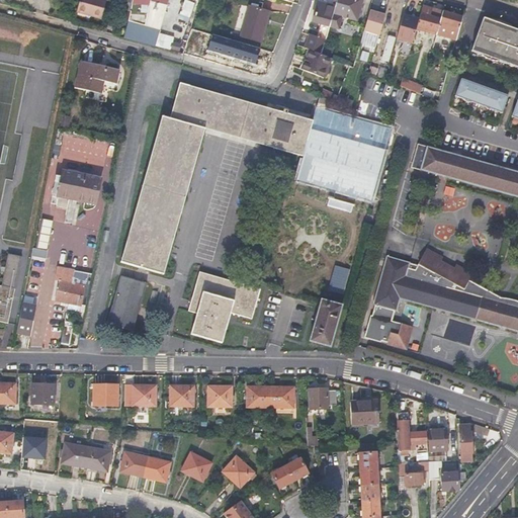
[(91,11),(90,14),(101,16),(105,0),(78,0),(77,7),(91,11)]
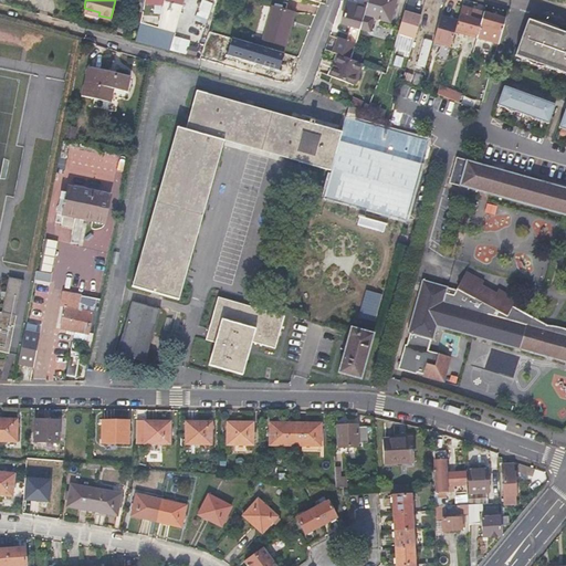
[(139,23),(139,24),(173,33),(179,0),(144,0),(143,10),(139,23)]
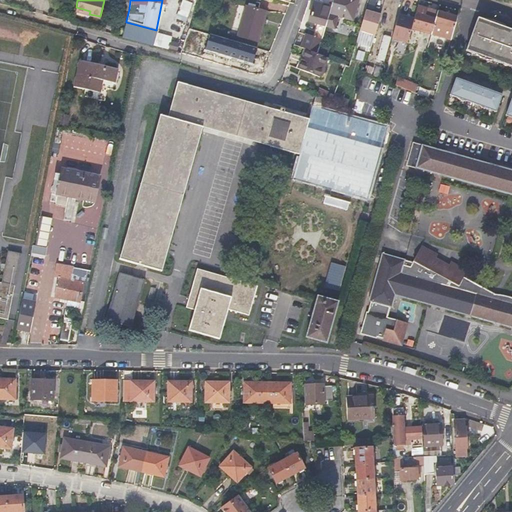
[(332,0),(330,9),(325,28),(334,30),(338,17),(352,20),(357,0),(332,0)]
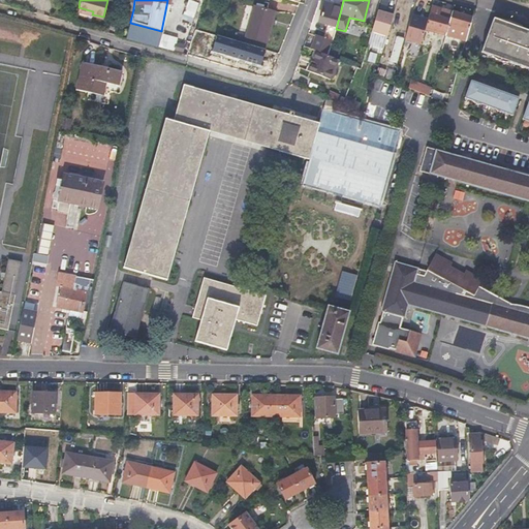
[(311,48),(315,50),(329,55),(332,47),(336,29),(341,9),(324,4),(318,24),(325,26),(322,37),(315,35),(311,48)]
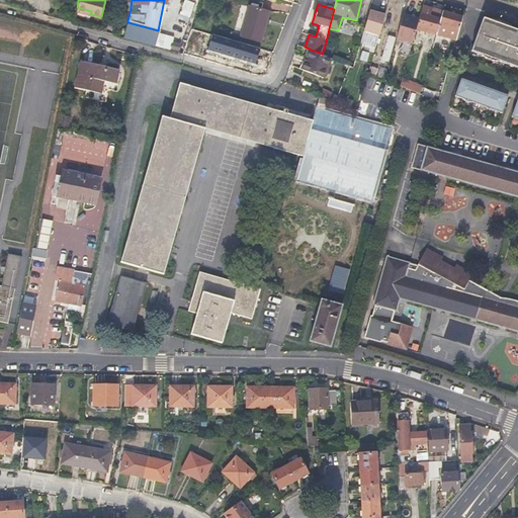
[(261,40),(270,10),(250,5),(241,34),(261,40)]
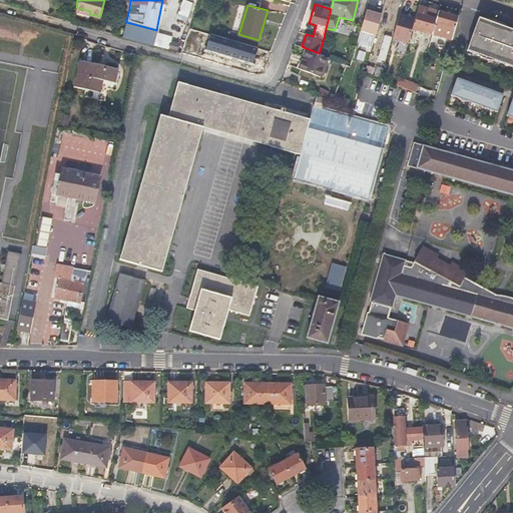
[(414,19),(412,28),(431,33),(437,12),(438,11),(418,5),(414,19)]
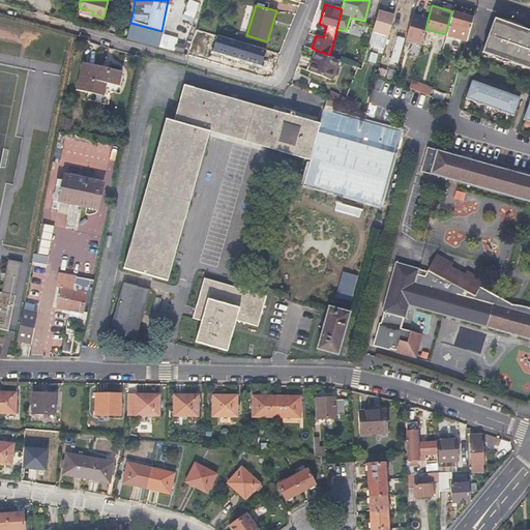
[(373,32),(386,35),(392,13),(379,9),(373,32)]
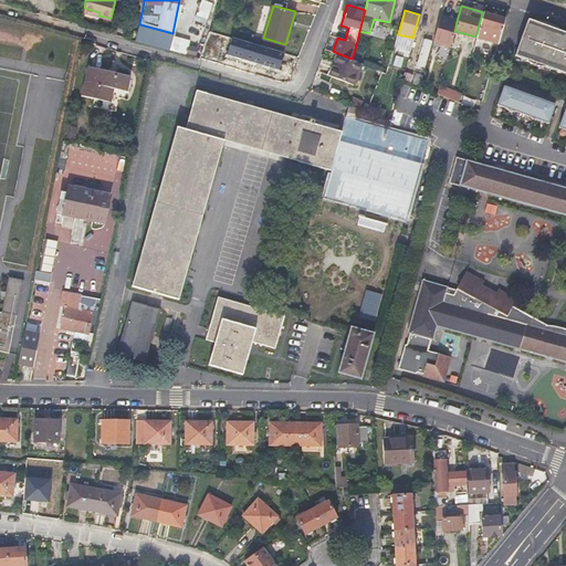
[(475,37),(474,41),(496,48),(504,19),(482,13),(475,37)]
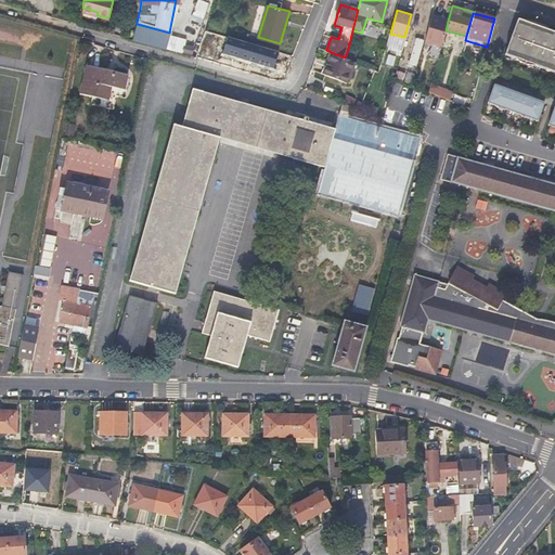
[(423,41),(440,47),(446,30),(448,21),(430,15),(423,41)]
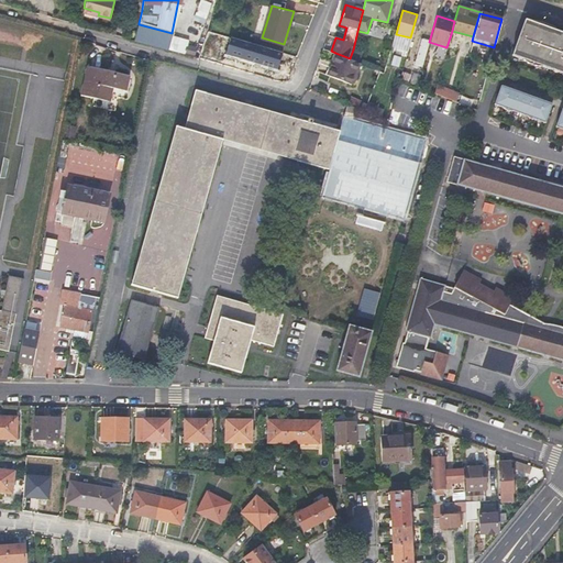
[(519,46),(516,51),(515,56),(525,59),(527,62),(533,65),(539,66),(543,66),(562,73),(562,74),(562,32),(561,36),(554,34),(555,29),(549,24),(540,22),(531,21),(528,20),(519,46)]
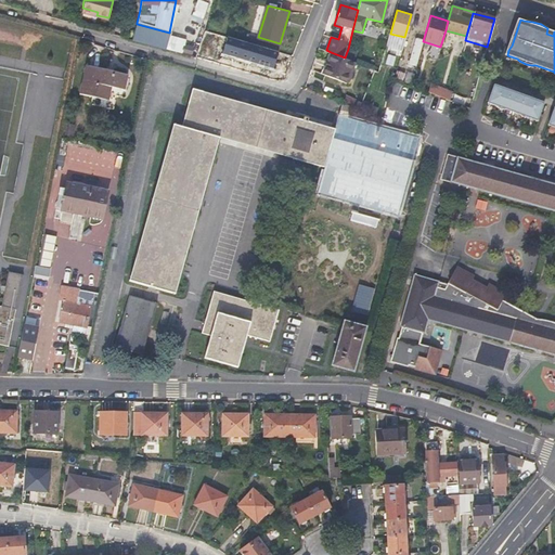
[(137,24),(132,39),(165,48),(169,33),(137,24)]
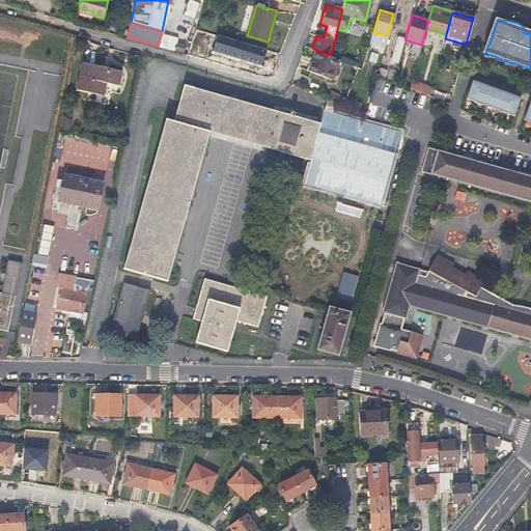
[(397,63),(404,38),(396,35),(389,61),(397,63)]
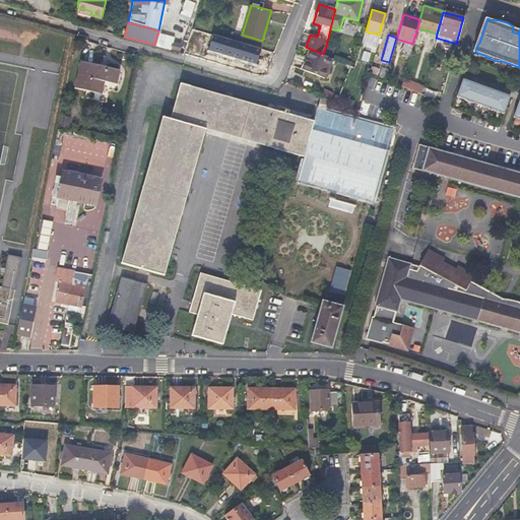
[(263,48),(235,41),(233,50),(230,49),(228,56),(248,61),(247,64),(251,65),(252,62),(261,65),(263,58),(261,57),(263,48)]
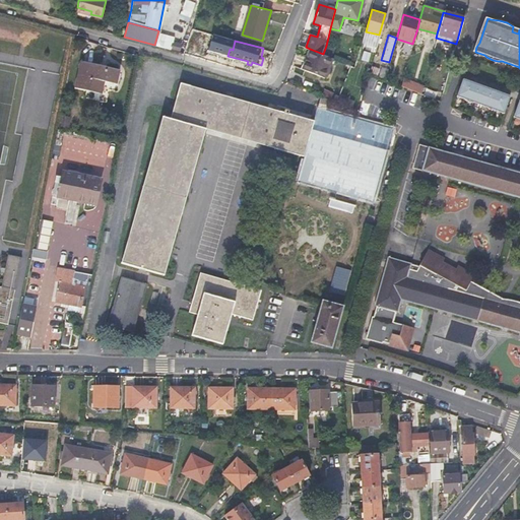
[(326,46),(323,54),(330,57),(332,48),(326,46)]
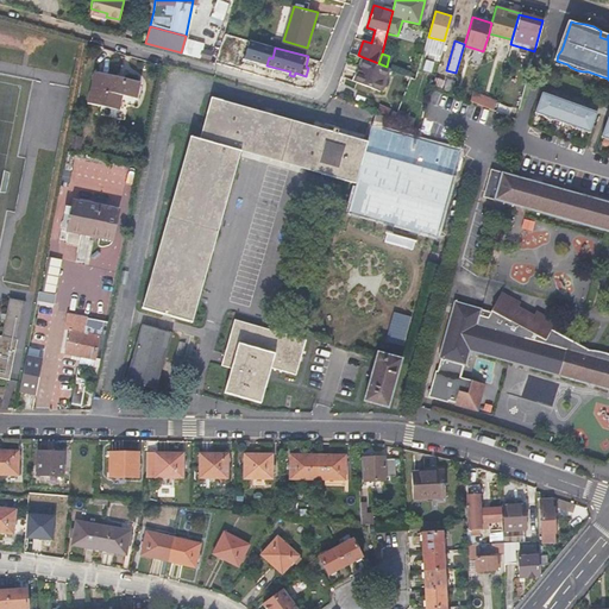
[(363,57),(353,81),(378,92),(388,67),(387,67),(378,63),(363,57)]
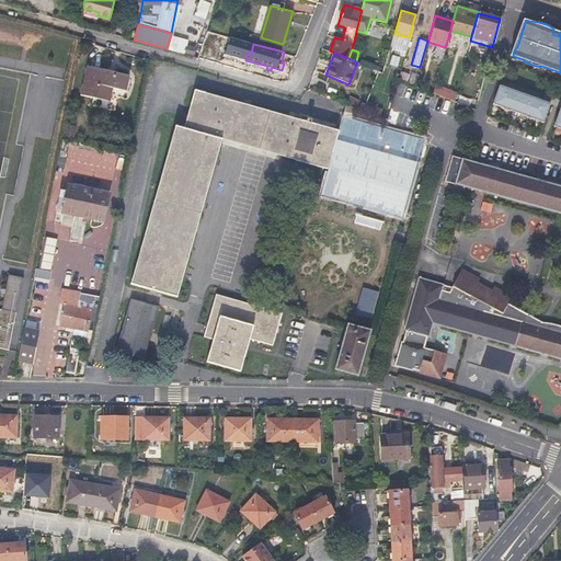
[(110,98),(114,83),(127,87),(130,72),(90,64),(83,92),(110,98)]
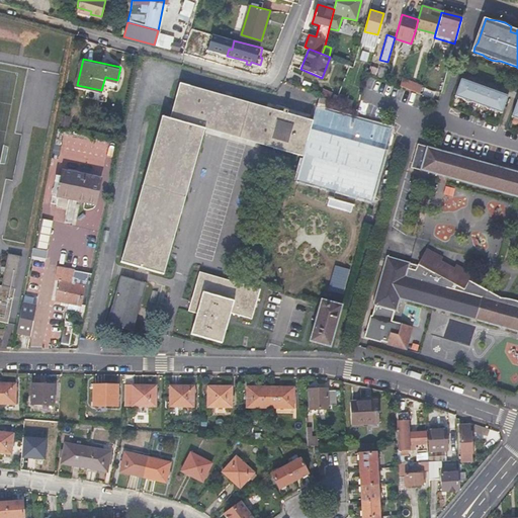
[(402,77),(398,86),(418,94),(422,85),(402,77)]
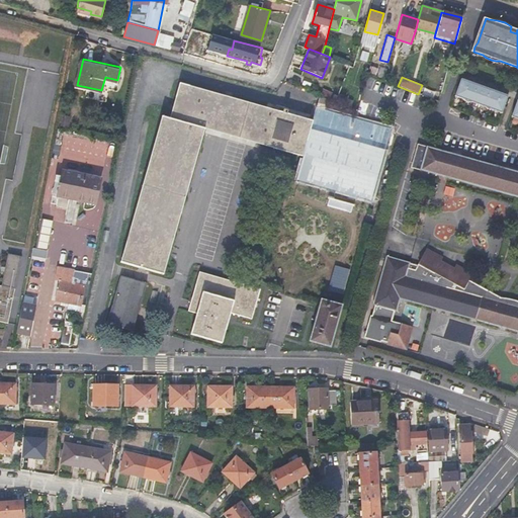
[(459,99),(464,82),(462,81),(456,97),(459,99)]
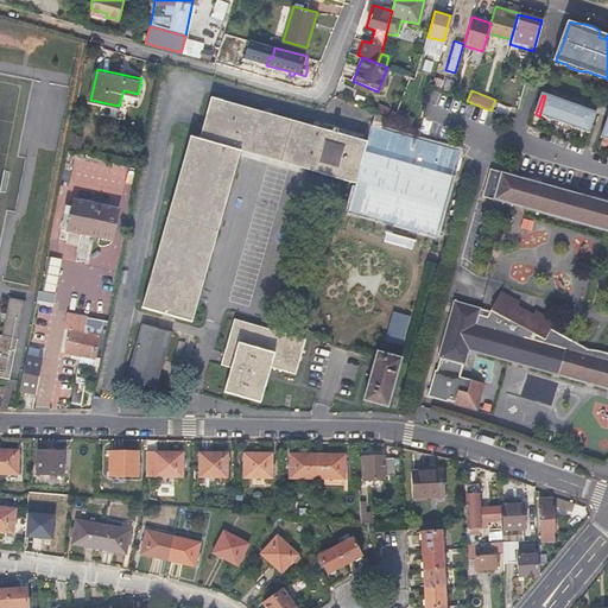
[(550,97),(545,96),(539,116),(542,116),(549,121),(555,121),(570,127),(576,131),(583,132),(590,134),(597,115),(590,112),(586,108),(581,107),(576,107),(563,102),(558,99),(553,97),(550,97)]
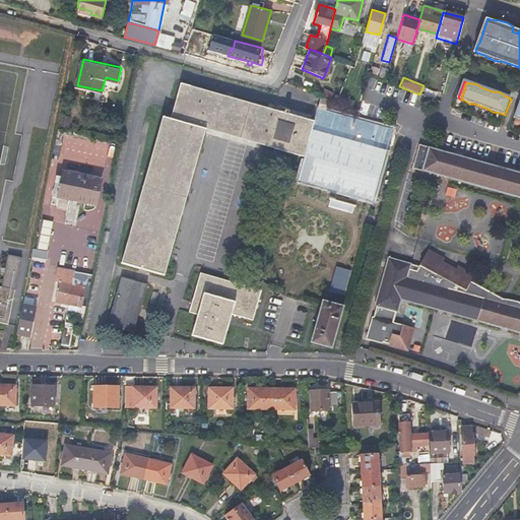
[(205,130),(305,157),(316,122),(180,84),(170,120),(163,118),(122,263),(165,275),(205,130)]
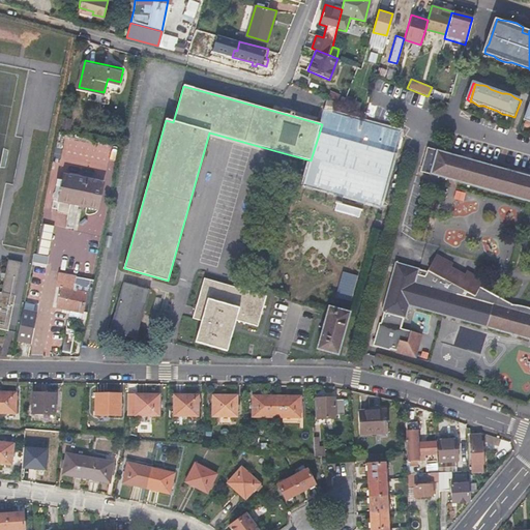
[(322,124),(311,160),(304,184),(379,207),(401,134),(333,114),(336,102),(329,100),(322,124)]
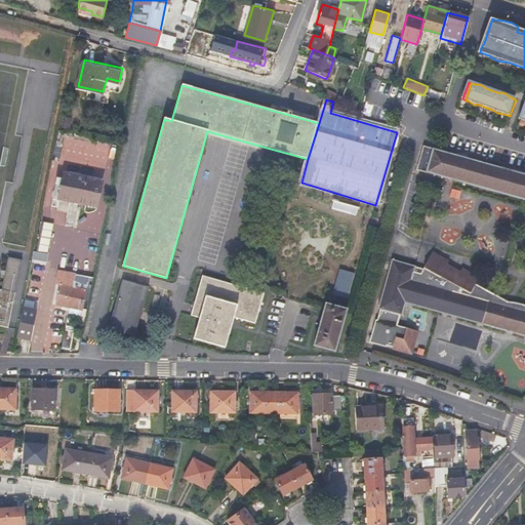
[(71,136),(62,133),(59,142),(70,144),(71,136)]
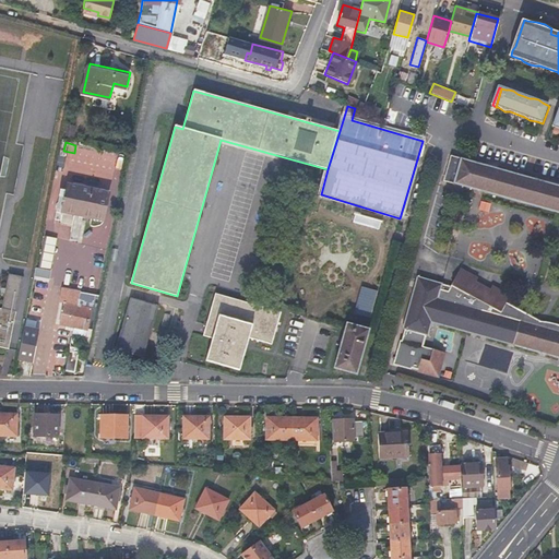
[(558,186),(453,156),(445,180),(455,182),(470,187),(558,212),(558,186)]
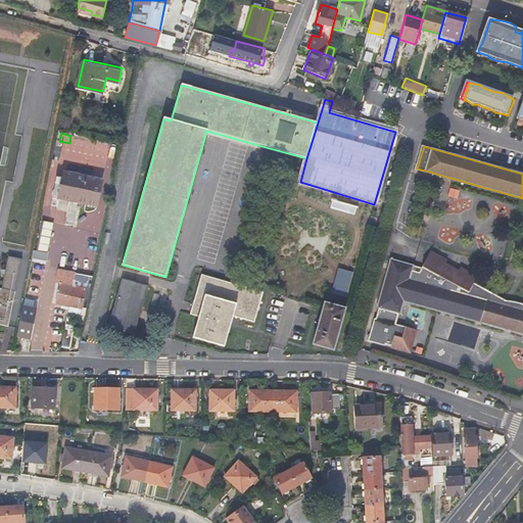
[(64,172),(60,193),(79,196),(79,200),(99,204),(102,184),(87,181),(88,177),(64,172)]
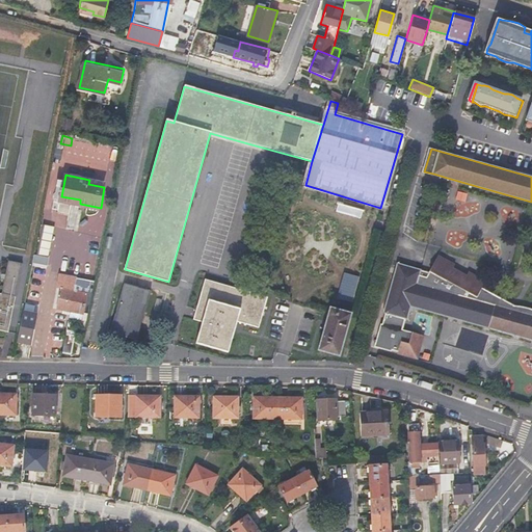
[(454,200),(464,202),(467,193),(456,191),(454,200)]
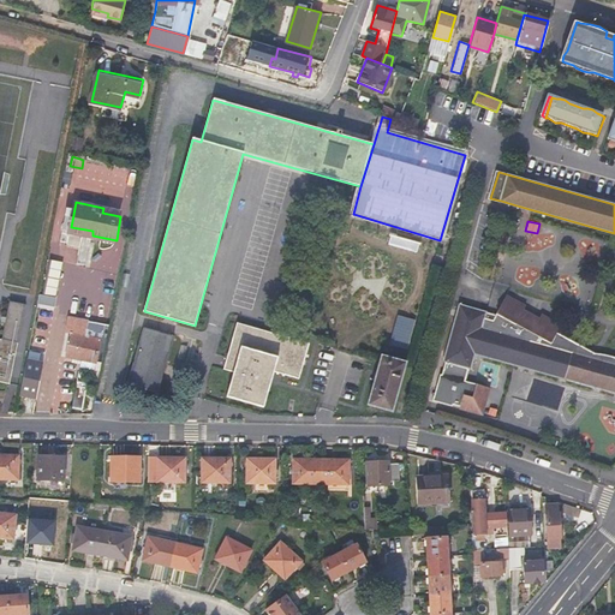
[(52,306),(61,252),(49,250),(40,304),(52,306)]
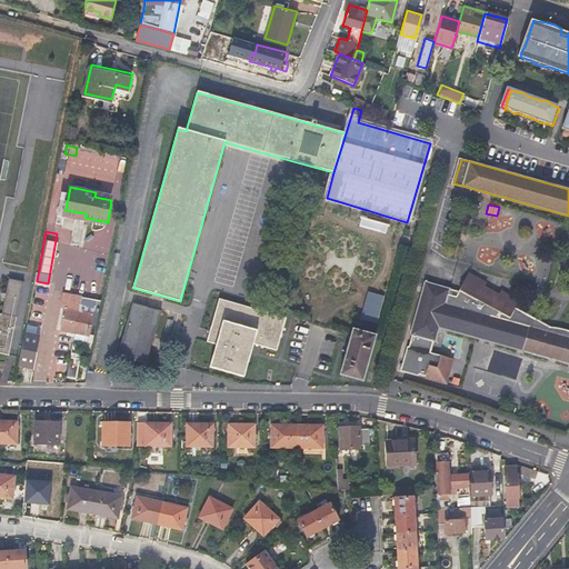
[(435,341),(438,328),(440,319),(452,323),(449,330),(558,361),(568,363),(568,328),(568,329),(547,327),(533,326),(535,321),(540,322),(513,308),(517,301),(499,292),(497,296),(483,289),(486,285),(467,273),(455,297),(448,295),(449,289),(422,281),(408,333),(409,333),(406,347),(403,346),(397,370),(416,376),(417,375),(423,377),(422,378),(443,383),(451,360),(428,352),(431,340),(435,341)]
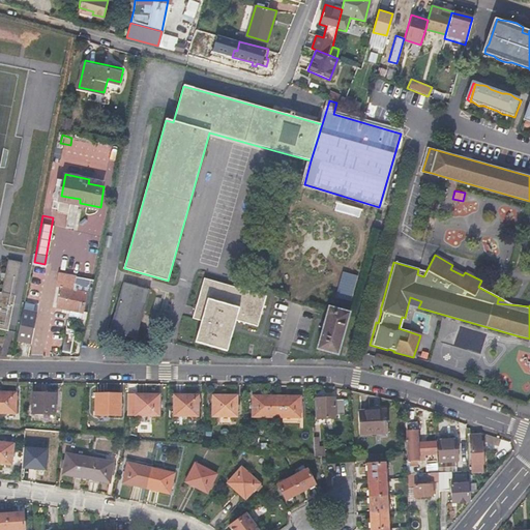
[(9,281),(2,278),(0,287),(0,328),(8,330),(23,263),(6,259),(3,274),(10,275),(9,281)]
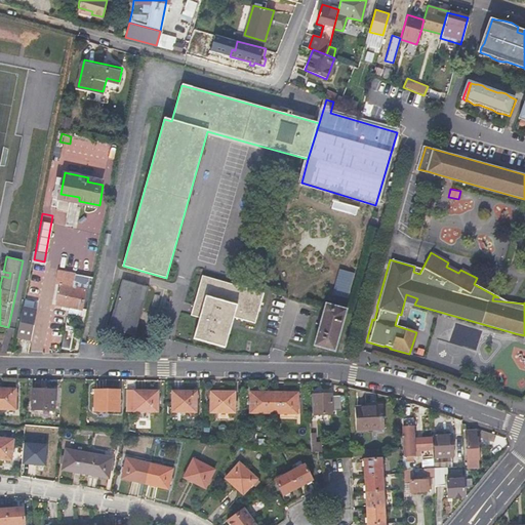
[(70,308),(77,276),(62,273),(59,280),(63,280),(57,305),(65,307),(64,311),(69,312),(70,308)]
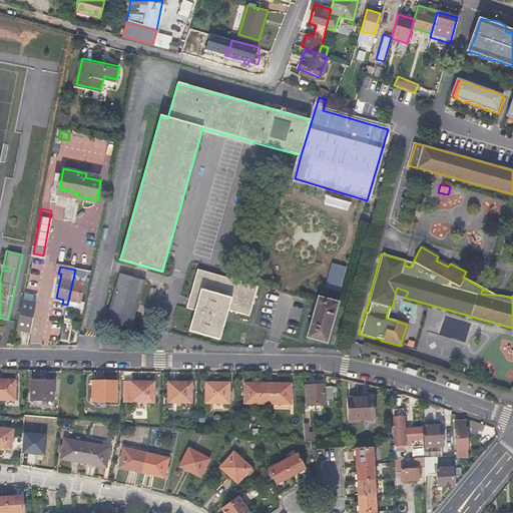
[(91,273),(75,270),(68,301),(80,303),(80,302),(85,303),(91,273)]
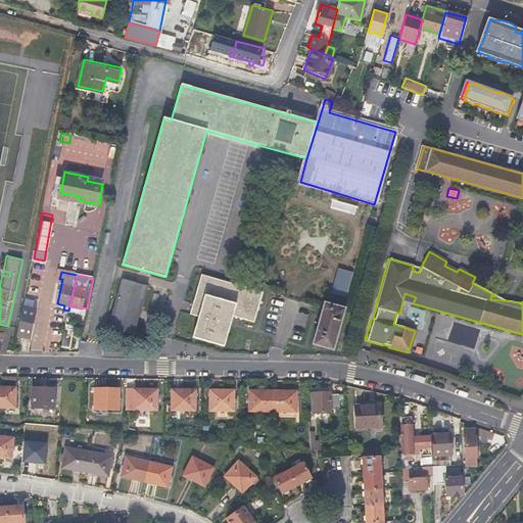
[(253,323),(263,292),(201,276),(190,315),(198,317),(193,337),(223,345),(231,317),(253,323)]
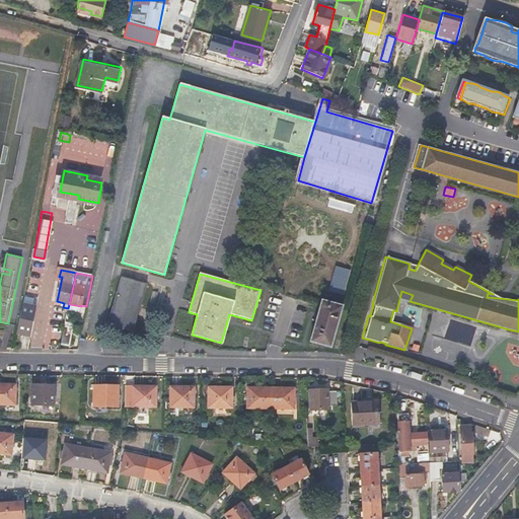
[(133,330),(147,283),(122,276),(108,323),(133,330)]
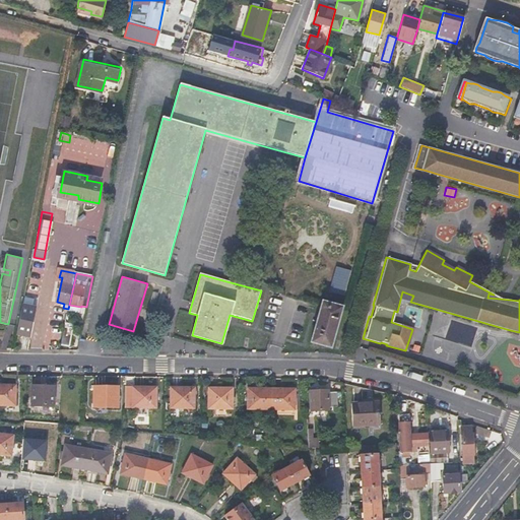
[(402,291),(400,300),(410,302),(413,296),(402,291)]
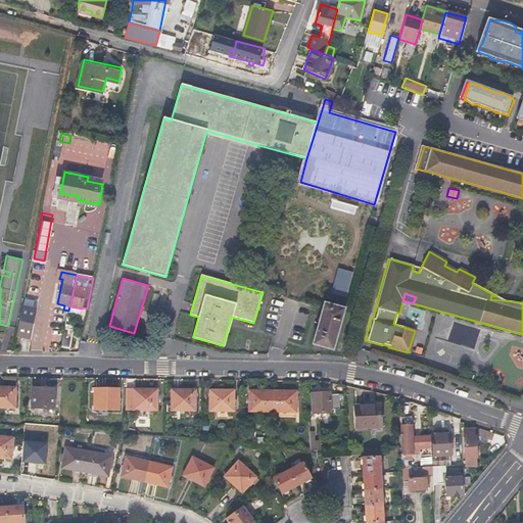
[(39,298),(25,294),(16,335),(25,337),(27,329),(33,329),(39,298)]
